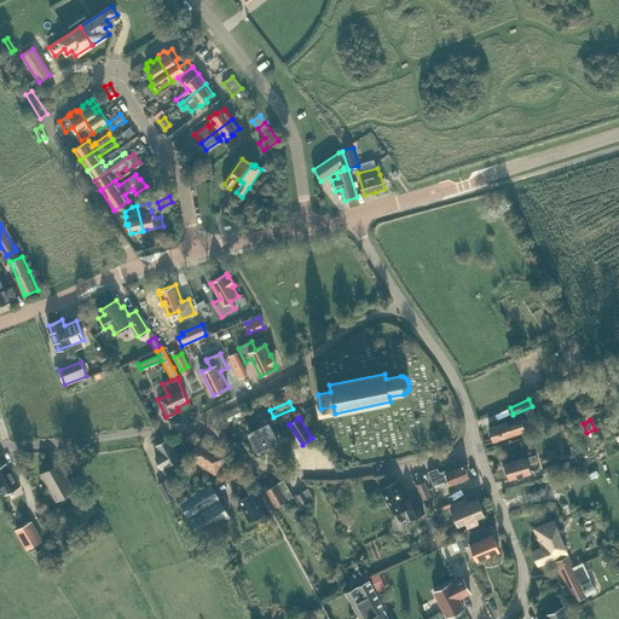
[(493,441),(527,429),(525,422),(509,427),(508,422),(489,428),(493,441)]
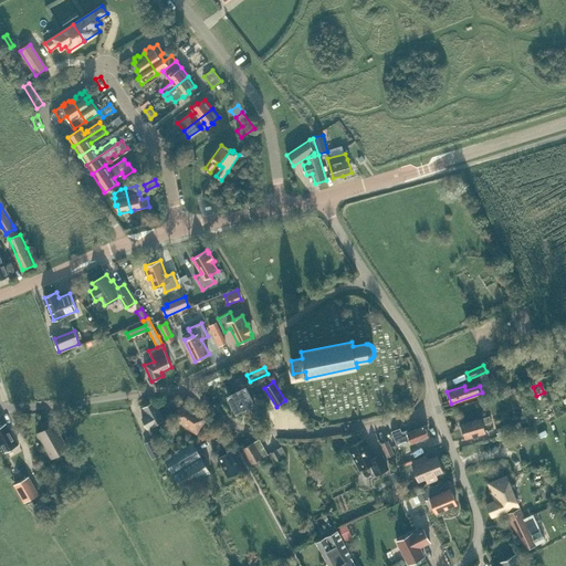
[(254,404),(245,387),(234,392),(228,396),(237,413),(254,404)]
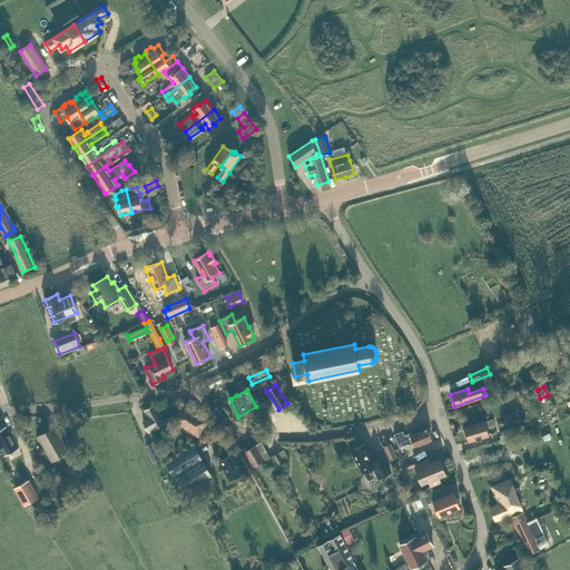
[(198,436),(208,420),(183,403),(173,420),(198,436)]
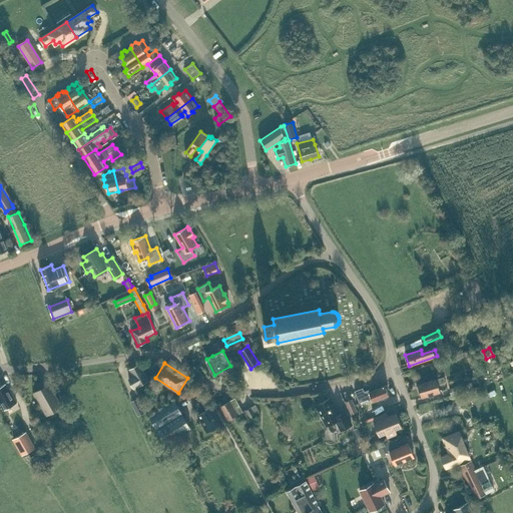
[(149,383),(148,380),(139,364),(129,369),(134,377),(128,380),(133,388),(135,388),(140,397),(149,383)]
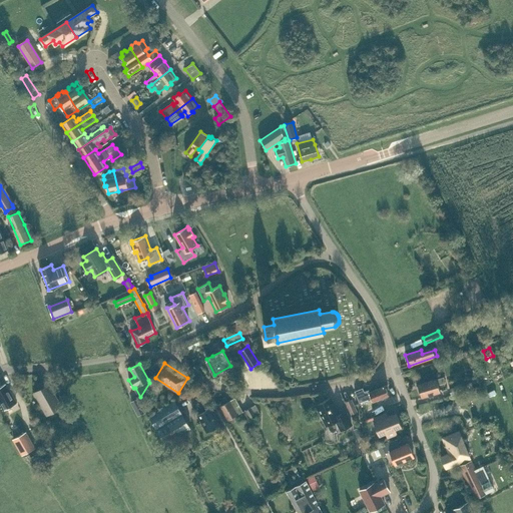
[(438,385),(445,382),(444,377),(418,385),(422,398),(440,392),(438,385)]
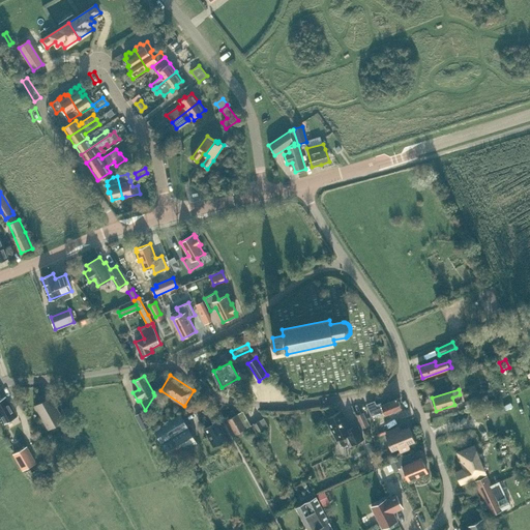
[(466,408),(478,405),(487,402),(484,395),(476,399),(464,402),(466,408)]
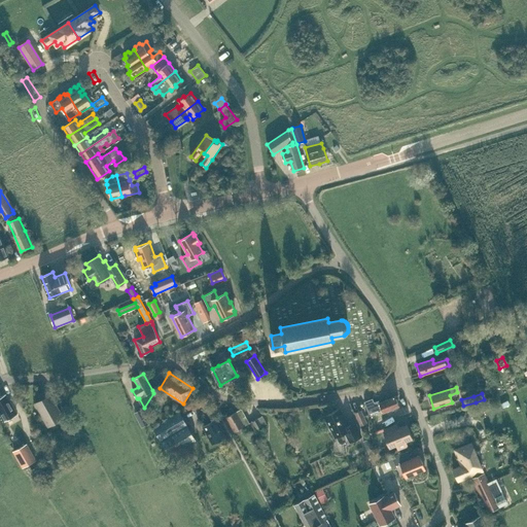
[(0,412),(5,421),(16,414),(5,394),(0,397),(0,412)]
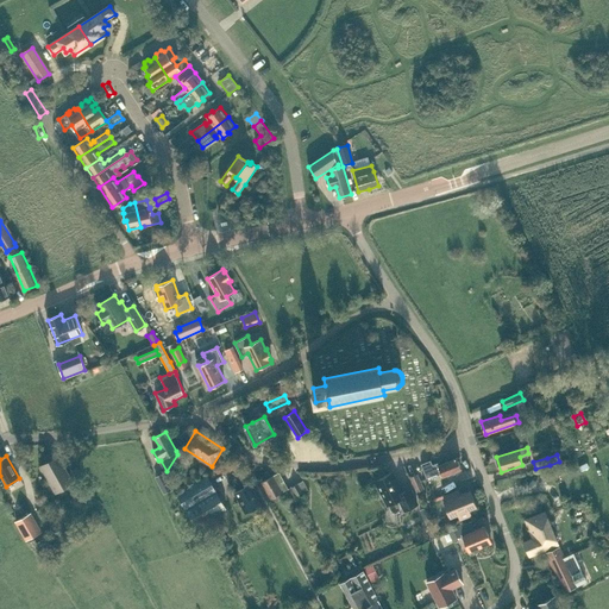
[(55,493),(73,483),(58,457),(41,466),(55,493)]
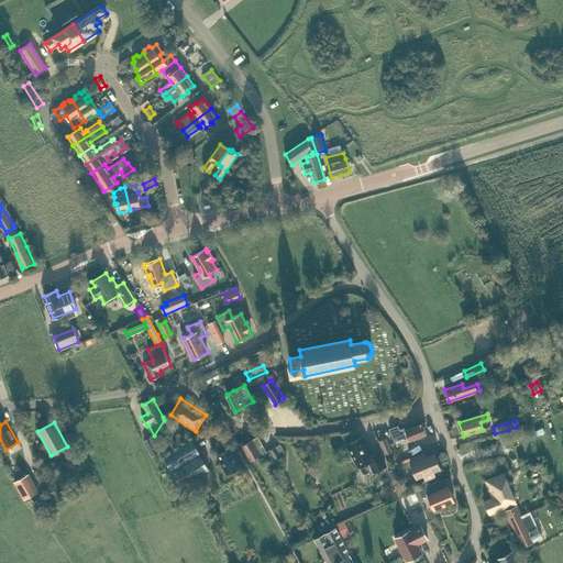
[(394,442),(408,437),(409,441),(426,433),(422,423),(406,430),(405,428),(399,430),(398,426),(389,429),(394,442)]
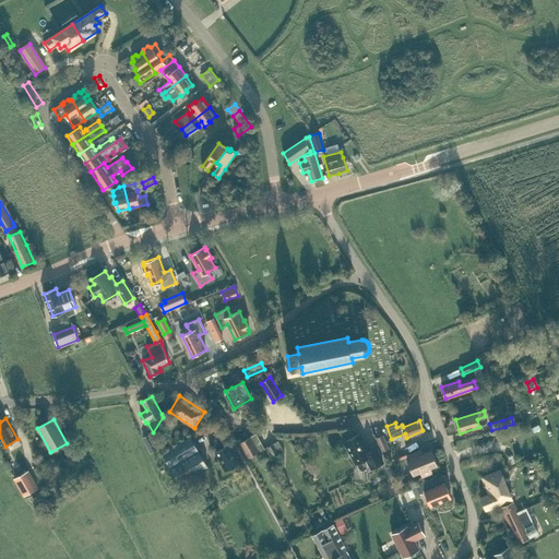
[(248,458),(264,449),(256,433),(240,442),(248,458)]
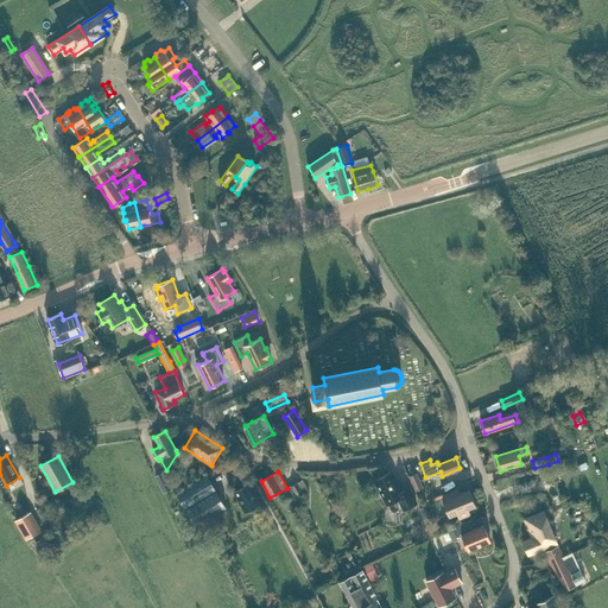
[(392,472),(375,480),(387,504),(398,498),(404,510),(417,504),(409,487),(401,492),(392,472)]
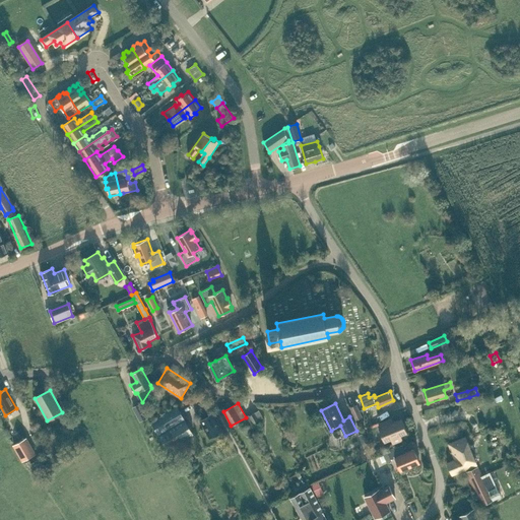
[(139,404),(132,407),(140,421),(147,417),(139,404)]
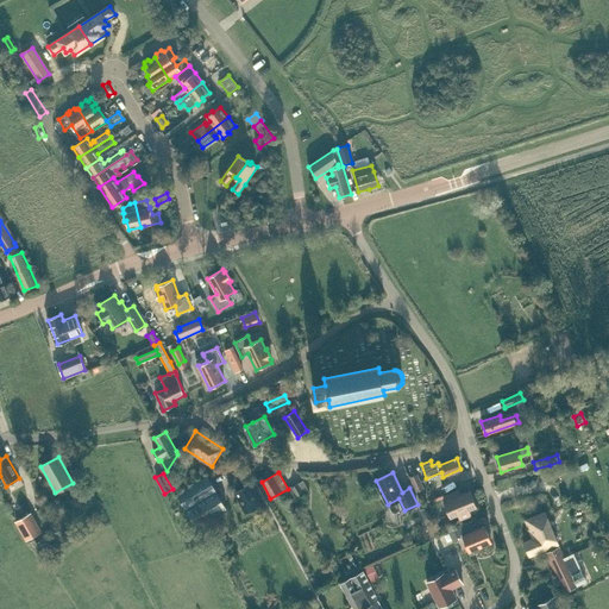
[(217,491),(211,481),(207,475),(177,494),(186,509),(217,491)]
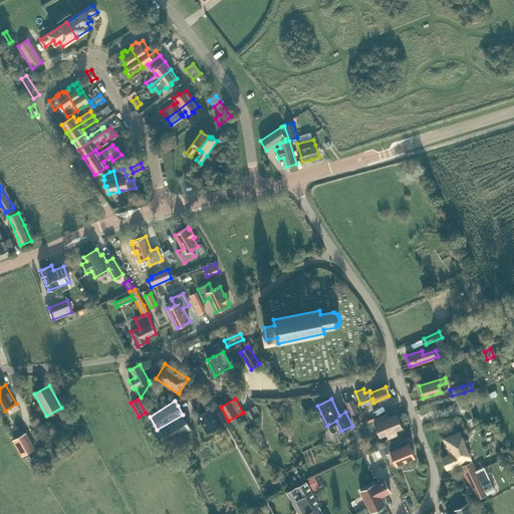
[(351,415),(357,412),(352,401),(346,403),(351,415)]
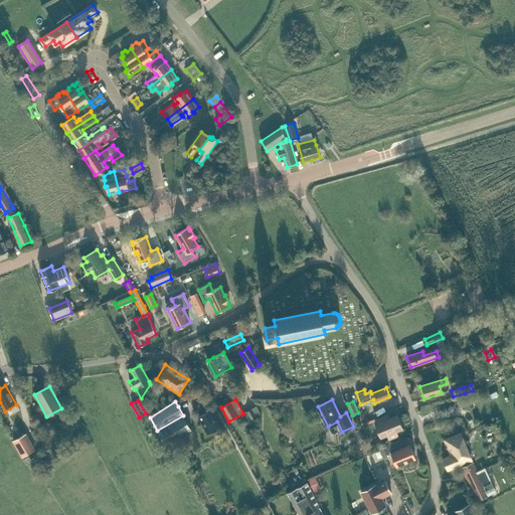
[(256,417),(262,415),(256,406),(246,412),(250,418),(255,416),(256,417)]
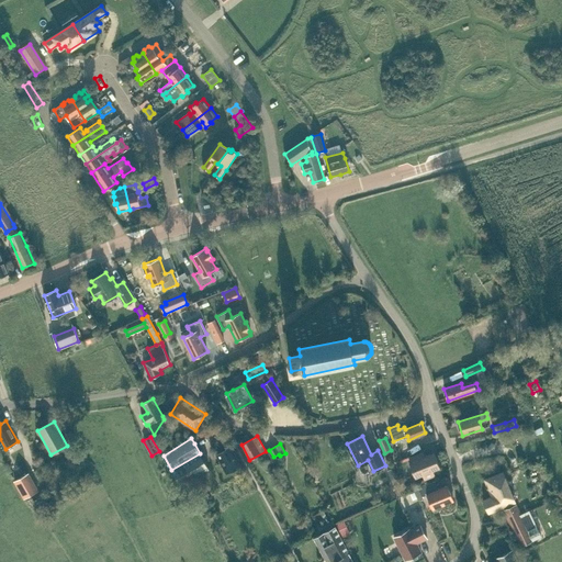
[(226,473),(240,465),(231,447),(216,454),(226,473)]
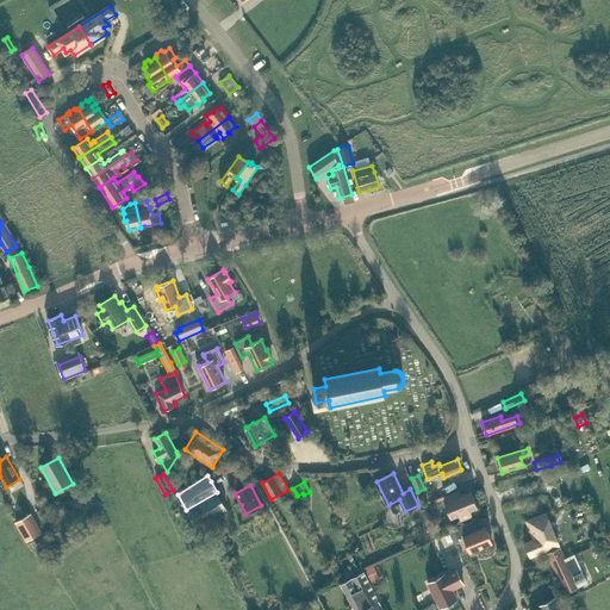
[(444,502),(452,520),(452,518),(459,516),(461,521),(462,521),(471,517),(472,517),(470,511),(477,509),(478,509),(471,491),(470,491),(470,492),(461,496),(459,490),(459,491),(446,496),(444,496),(447,502),(446,503),(444,502)]
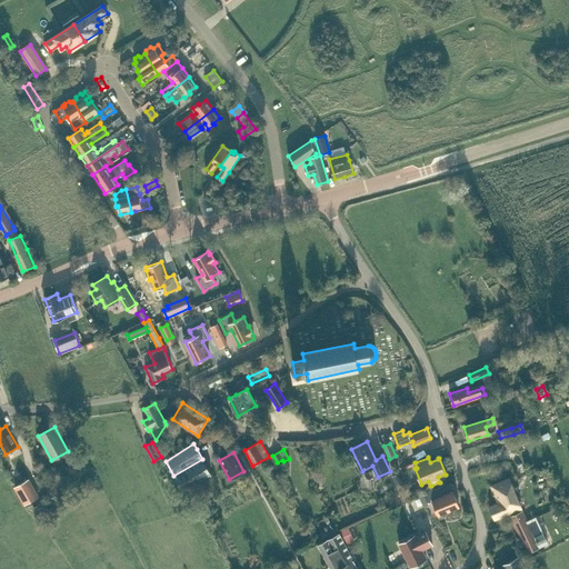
[(210,475),(203,461),(202,459),(173,476),(181,490),(210,475)]
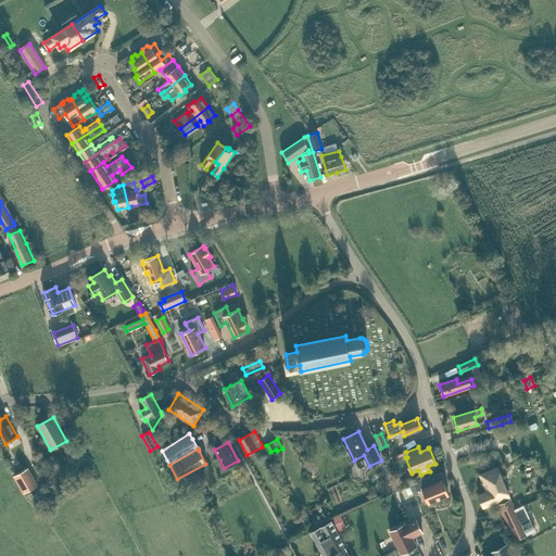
[(383,466),(388,477),(392,476),(387,464),(383,466)]
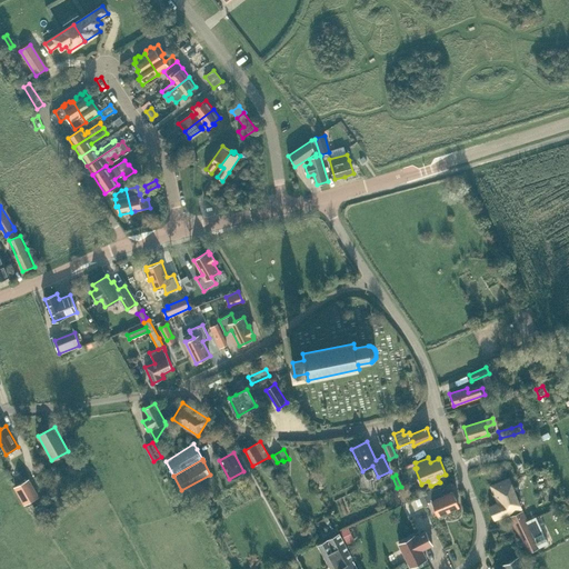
[(528,521),(523,511),(522,510),(520,511),(520,509),(522,508),(509,478),(491,486),(498,503),(489,507),(495,519),(510,512),(511,515),(509,516),(527,553),(548,543),(536,518),(528,521)]
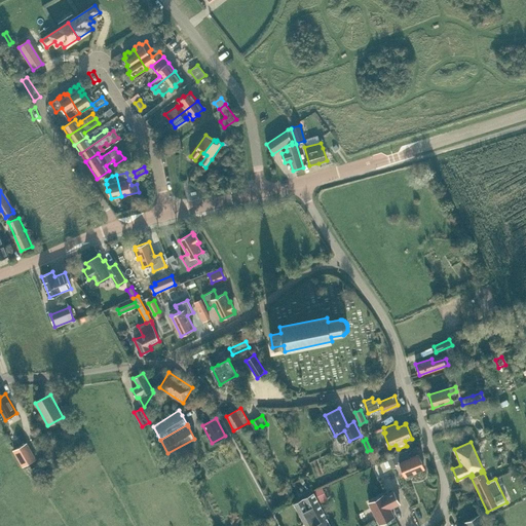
[(39,465),(27,444),(13,451),(23,467),(29,464),(32,470),(39,465)]
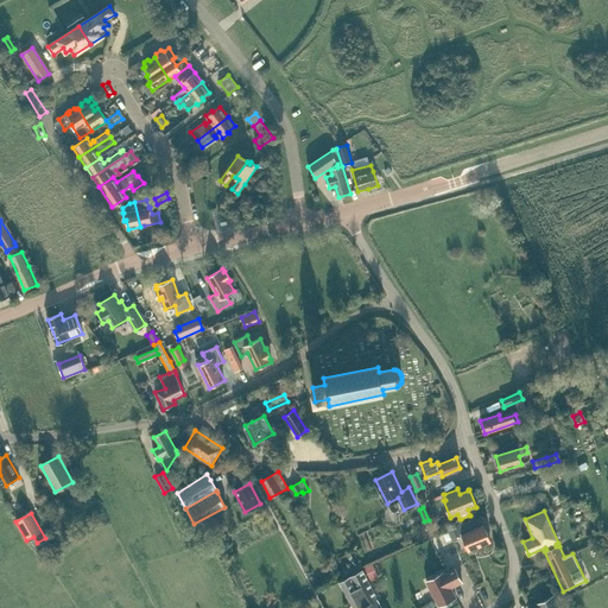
[(470,520),(448,530),(454,543),(458,540),(457,538),(462,536),(468,551),(473,550),(474,551),(480,548),(479,546),(491,542),(483,526),(474,530),(470,520)]
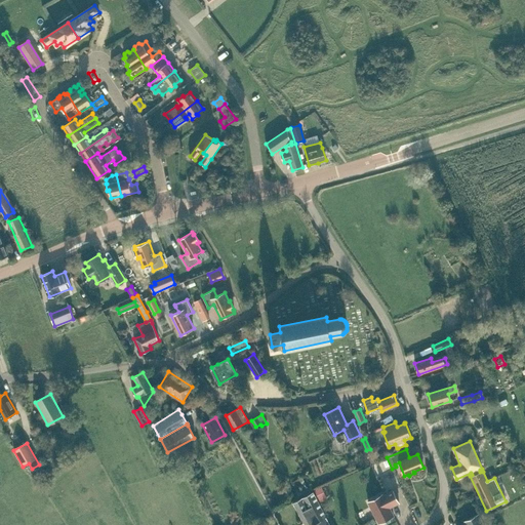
[(300,497),(313,491),(310,484),(307,486),(303,477),(299,478),(304,487),(296,491),(300,497)]
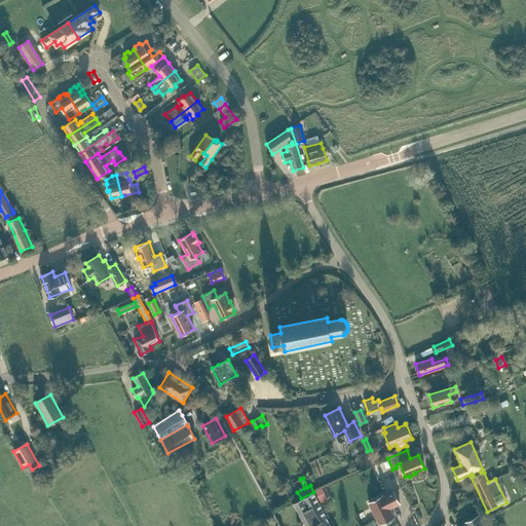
[(385,494),(369,502),(379,524),(384,522),(385,525),(392,521),(391,519),(396,516),(391,508),(402,502),(396,491),(385,495),(385,494)]
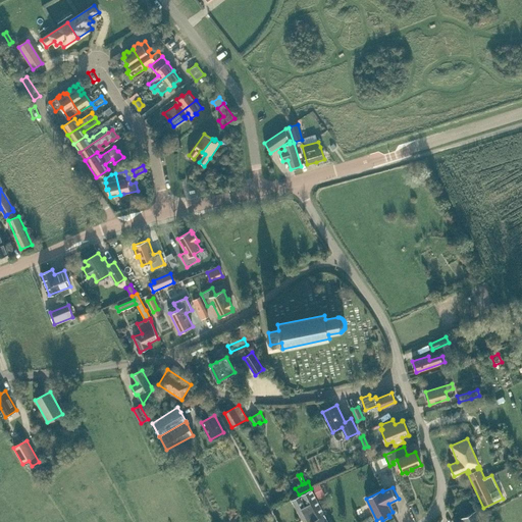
[(327,521),(311,489),(292,500),(303,521),(300,521),(327,521)]
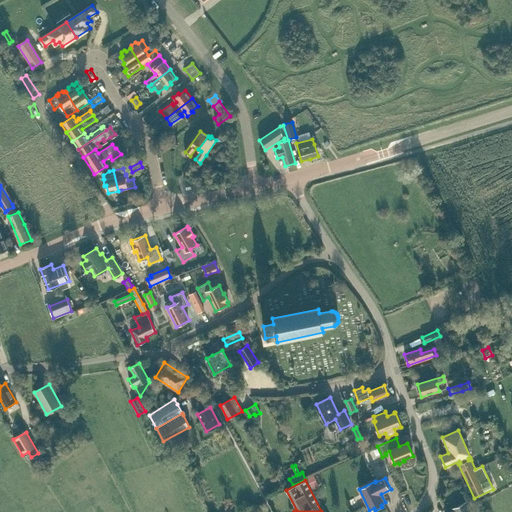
[(454,511),(471,511),(466,502),(453,509),(454,511)]
